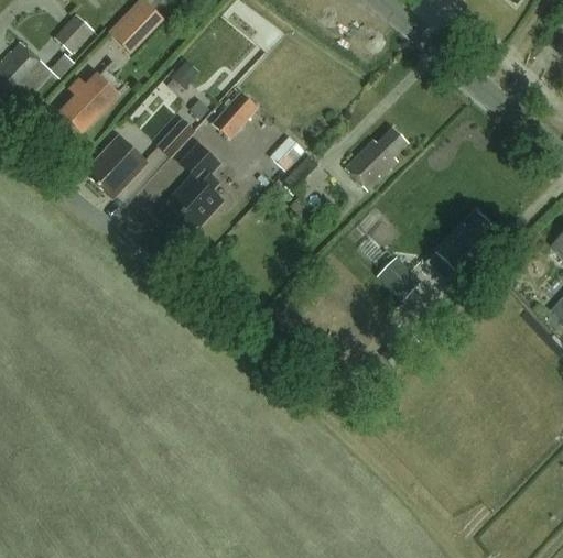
[(165,19),(145,0),(139,0),(108,31),(131,54),(165,19)]
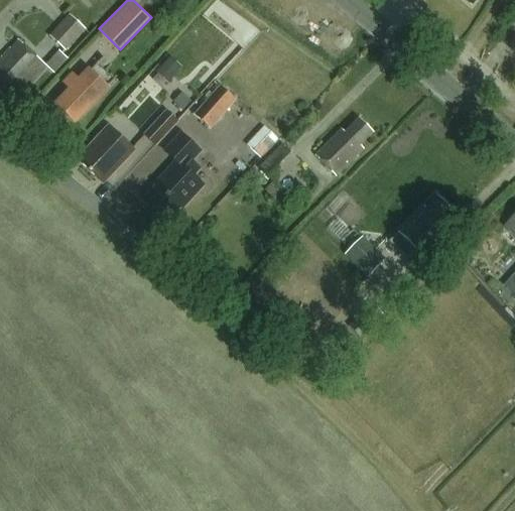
[(86,27),(70,12),(50,33),(67,48),(86,27)]
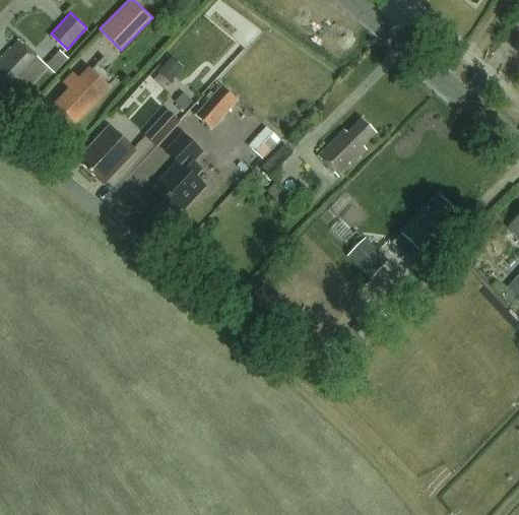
[(0,91),(11,102),(46,63),(16,36),(0,53),(0,91)]
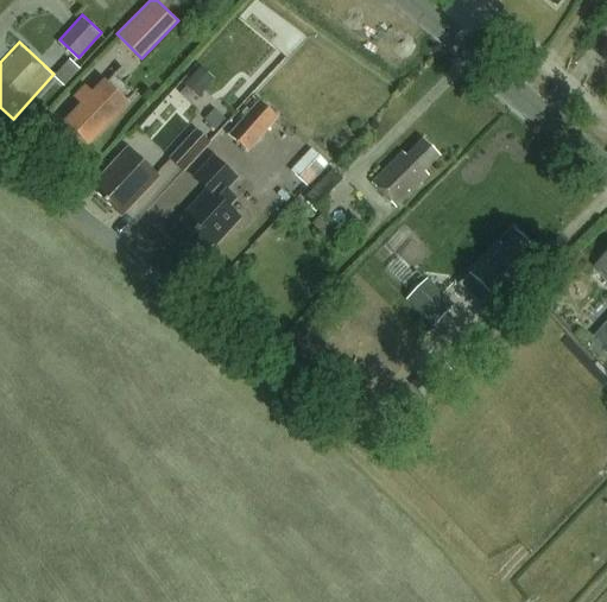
[(69,52),(54,71),(65,82),(82,63),(69,52)]
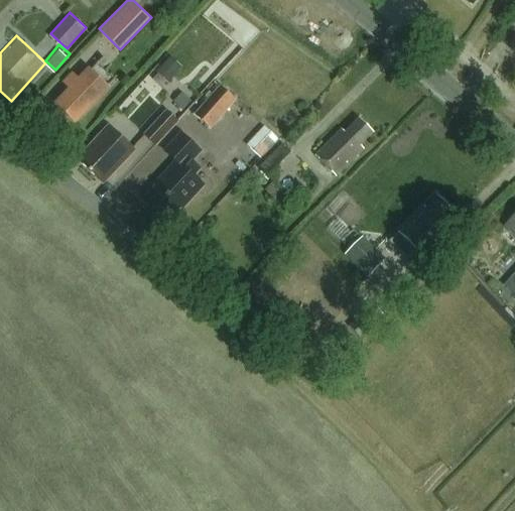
[(168,80),(171,77),(182,65),(171,54),(160,66),(156,70),(168,80)]
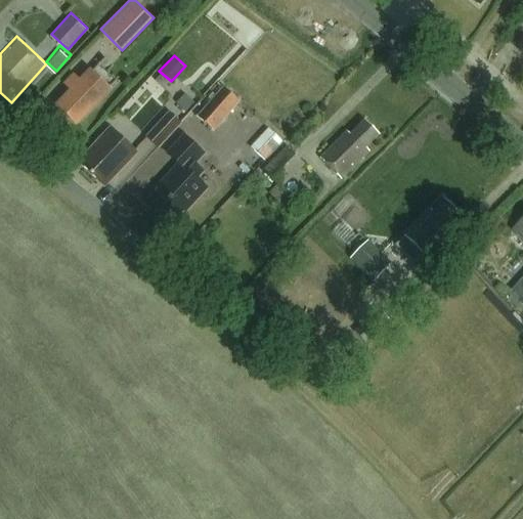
[(90,72),(81,81),(76,76),(67,84),(73,90),(59,103),(76,120),(106,88),(90,72)]
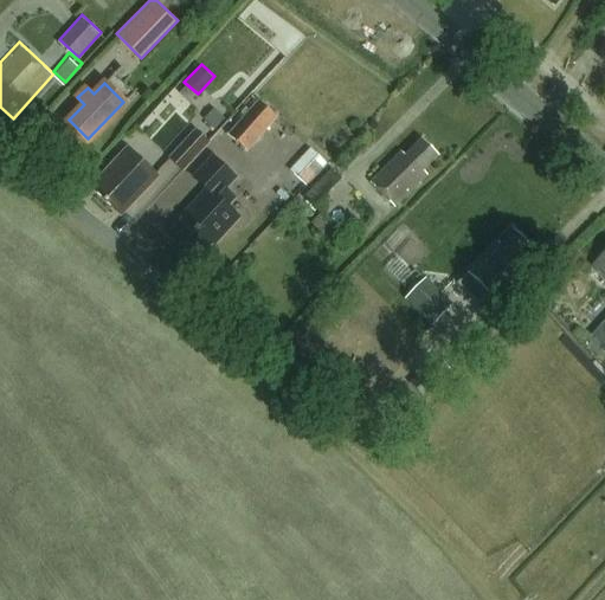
[(245,148),(274,117),(275,116),(258,101),(229,133),(245,148)]
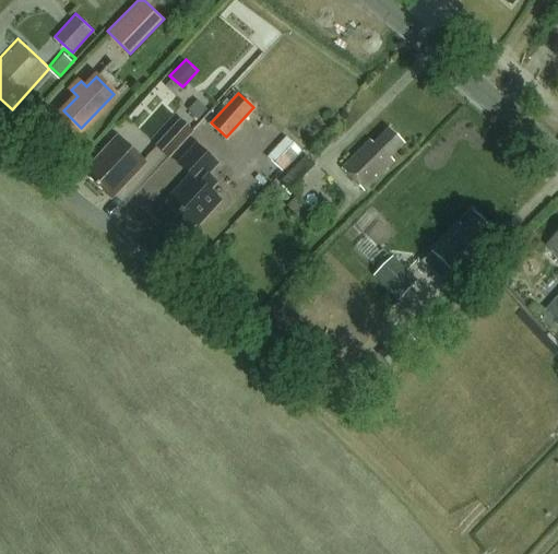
[(194,95),(188,107),(201,115),(208,103),(194,95)]
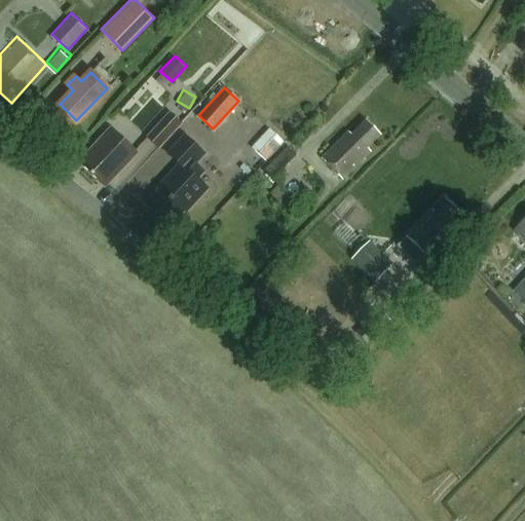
[(182,119),(170,108),(146,133),(158,144),(182,119)]
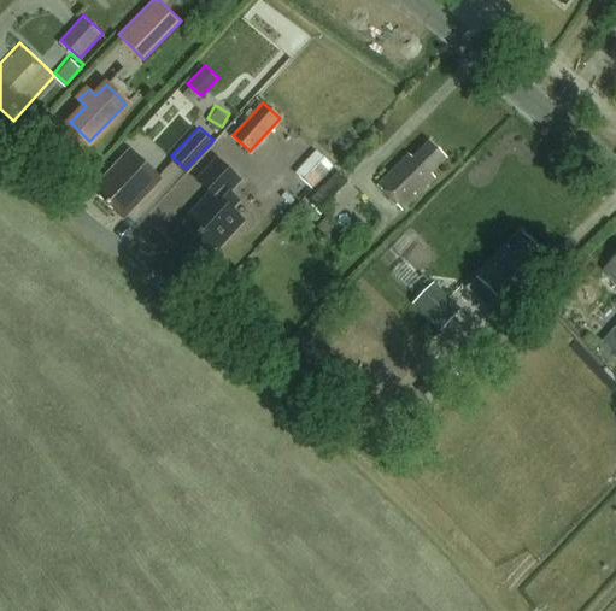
[(433,170),(447,156),(430,139),(412,156),(409,152),(379,183),(403,207),(436,174),(433,170)]
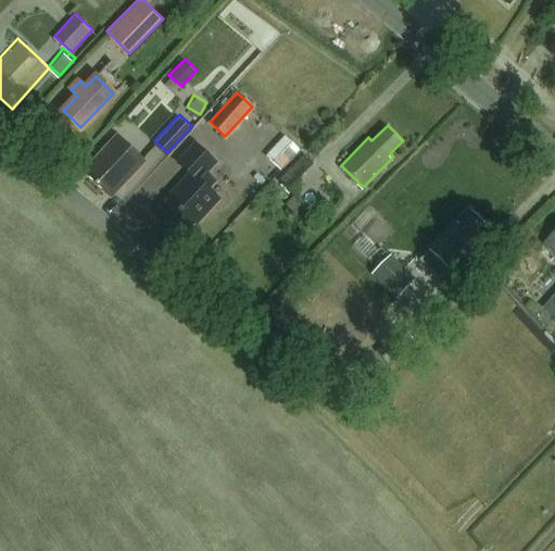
[(112,196),(147,161),(118,133),(93,158),(89,153),(79,163),(112,196)]
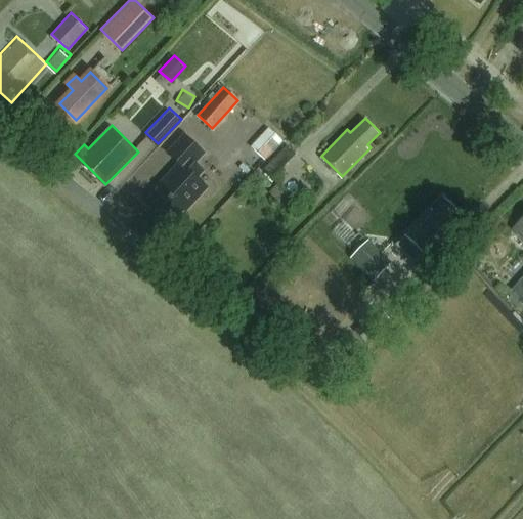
[(265,156),(280,138),(270,129),(254,146),(265,156)]
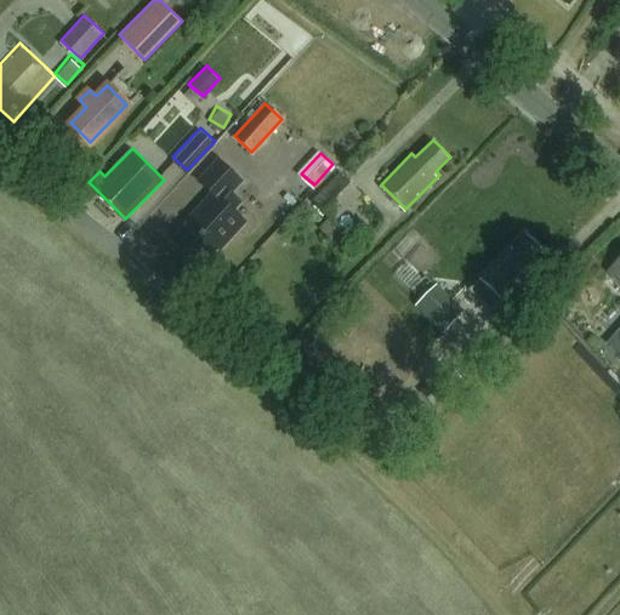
[(220,250),(248,220),(235,209),(243,200),(233,192),(244,180),(219,155),(198,178),(210,191),(186,217),(187,220),(174,234),(205,263),(219,249),(220,250)]
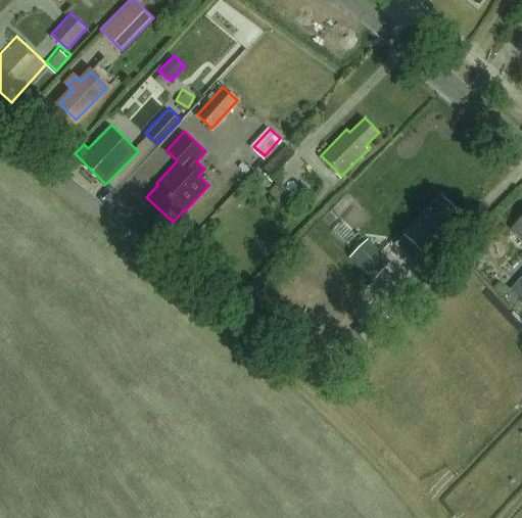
[(282,185),(304,161),(287,144),(265,168),(282,185)]
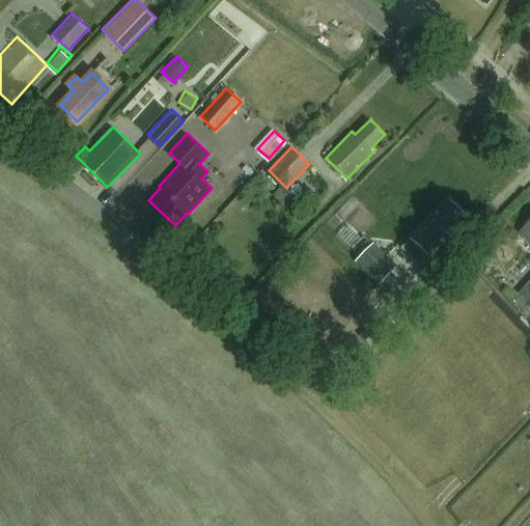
[(449,230),(465,215),(451,201),(439,213),(436,211),(401,246),(420,265),(451,233),(449,230)]
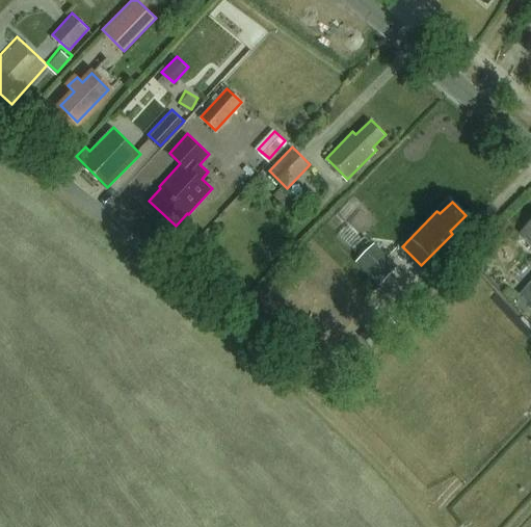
[(530,218),(520,231),(530,240),(530,218)]
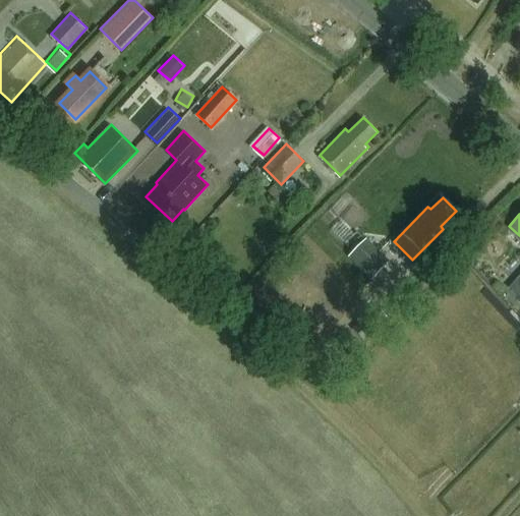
[(366,236),(354,248),(348,254),(371,278),(390,260),(366,236)]
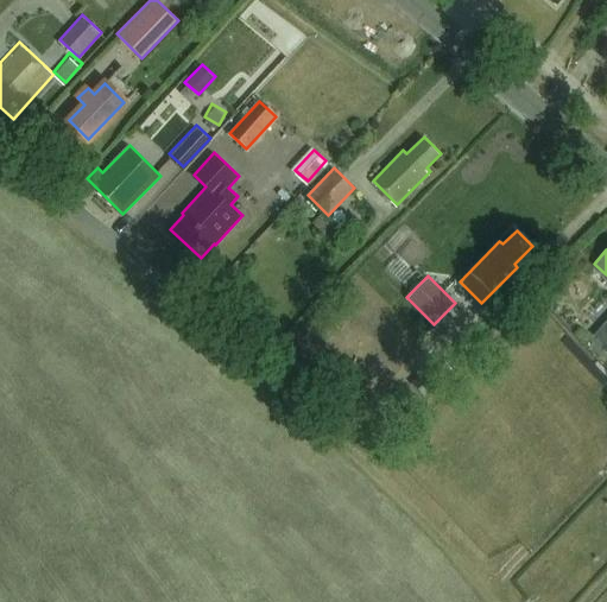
[(606,315),(594,331),(606,343),(606,315)]
